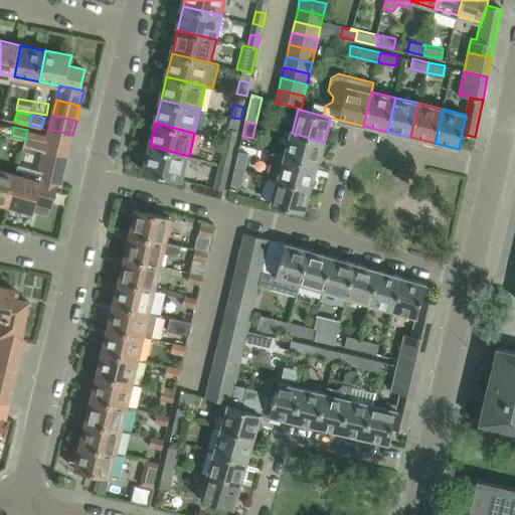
[(228,128),(225,140),(235,142),(238,130),(228,128)]
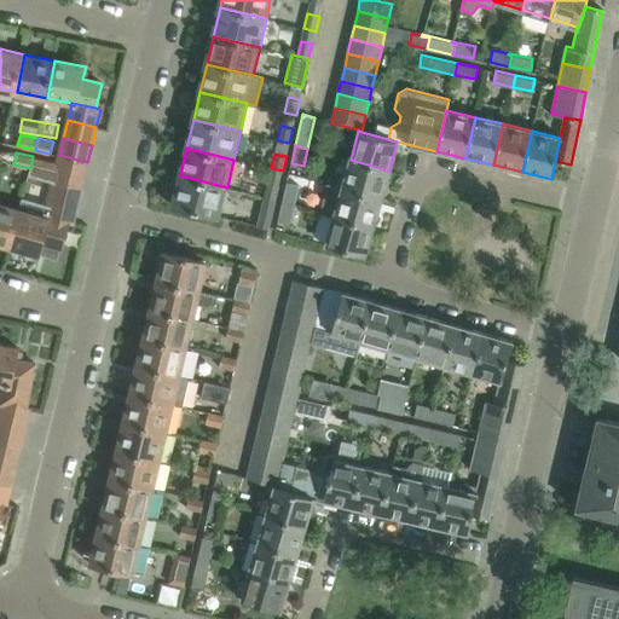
[(46,172),(48,161),(48,160),(33,156),(30,168),(46,172)]
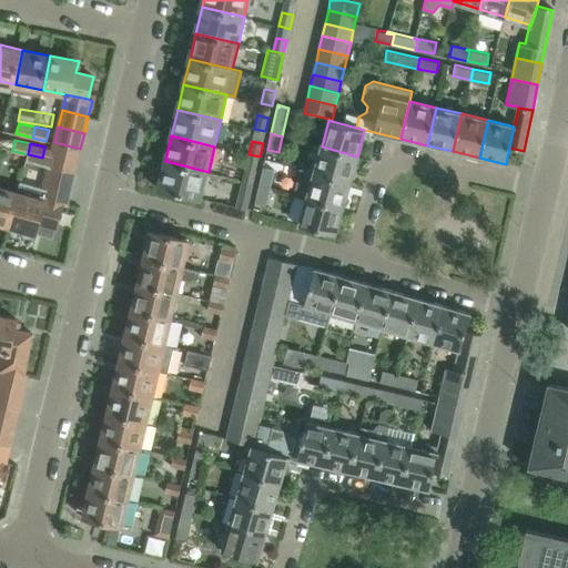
[(351,183),(357,156),(322,146),(315,171),(314,173),(351,183)]
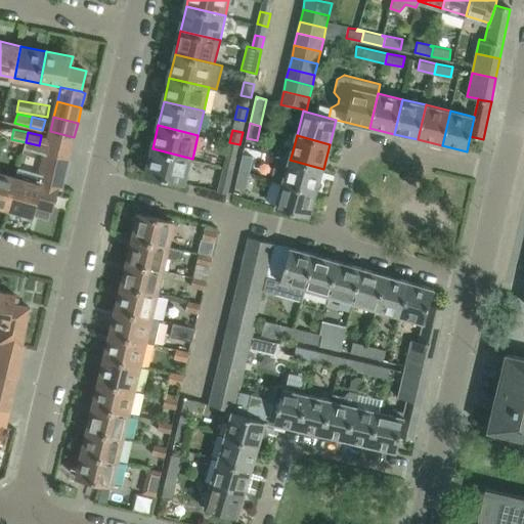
[(69,159),(72,143),(48,137),(45,153),(69,159)]
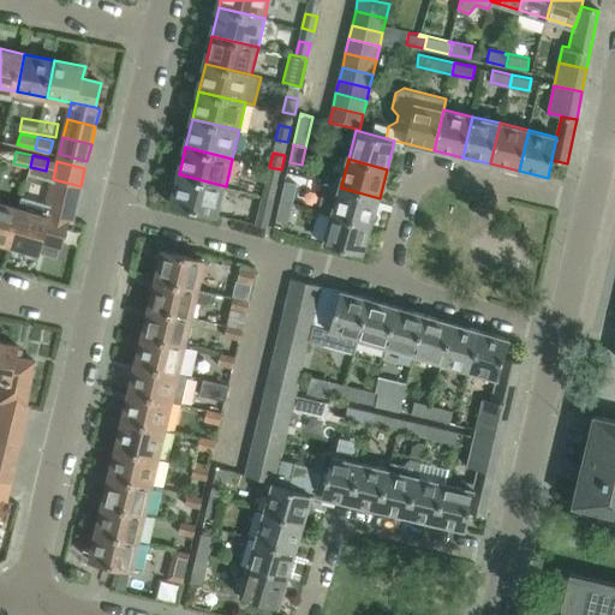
[(274,198),(281,169),(269,167),(262,195),(274,198)]
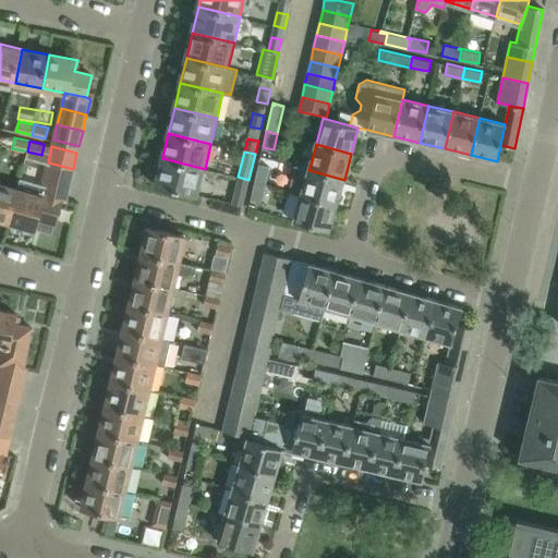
[(198,195),(205,169),(162,158),(156,184),(198,195)]
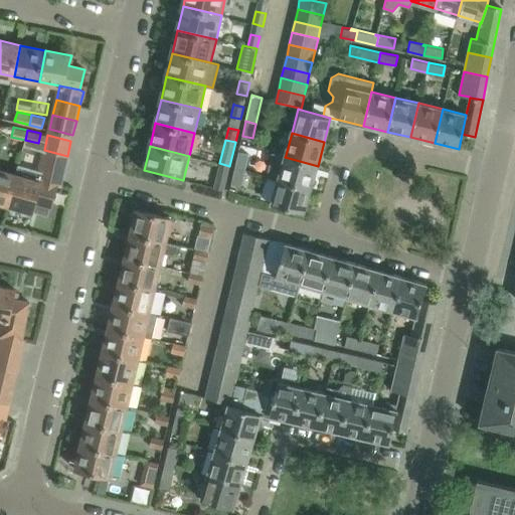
[(63,171),(67,156),(44,150),(40,165),(63,171)]
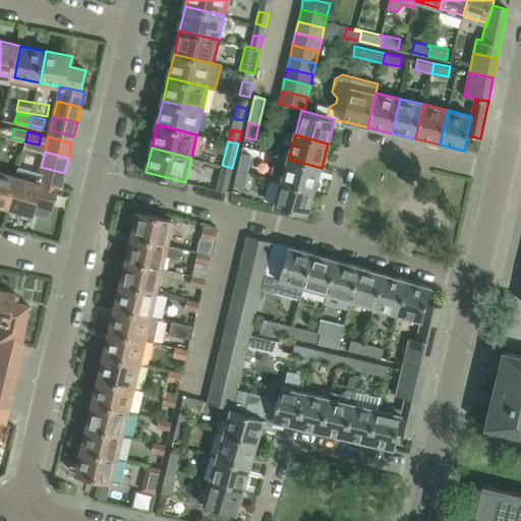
[(251,155),(241,153),(237,170),(247,173),(251,155)]
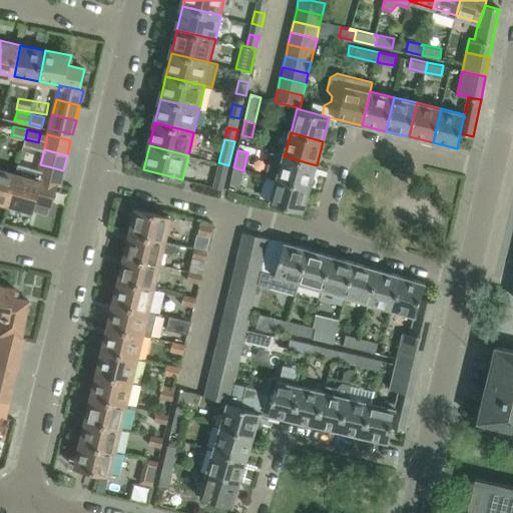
[(310,188),(317,165),(284,156),(285,154),(272,151),(266,175),(276,178),(276,179),(310,188)]
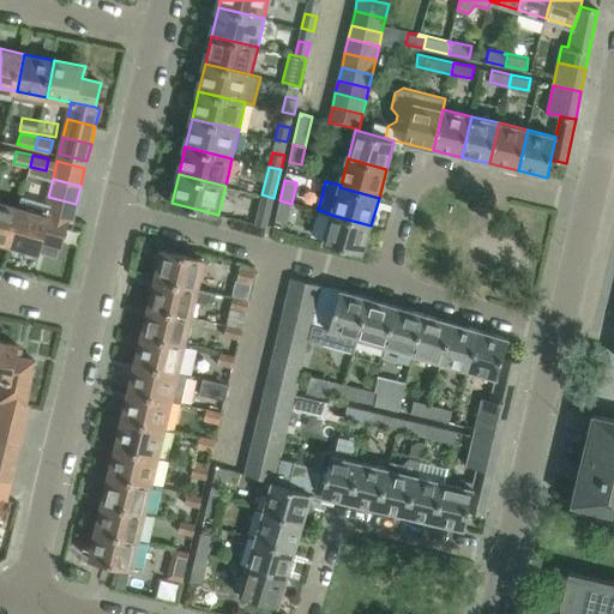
[(61,246),(67,221),(44,215),(47,203),(22,196),(18,206),(8,245),(38,253),(42,242),(61,246)]
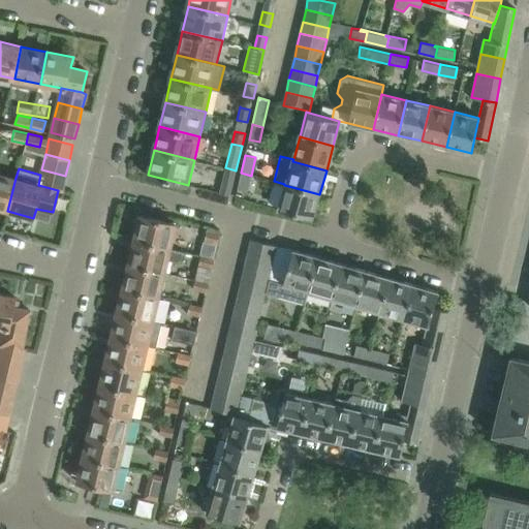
[(61,190),(65,176),(41,169),(40,175),(38,185),(58,190),(61,190)]
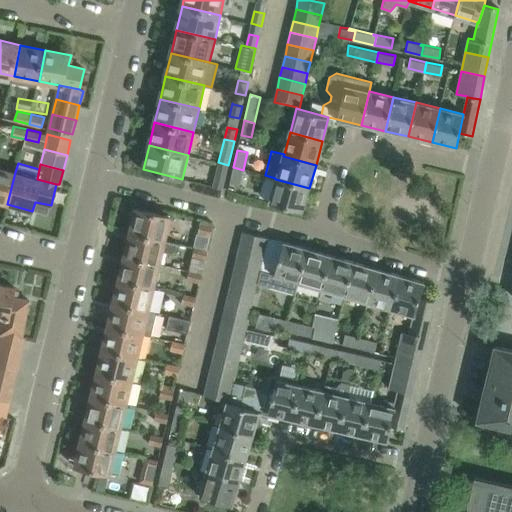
[(240,184),(243,170),(233,167),(230,182),(240,184)]
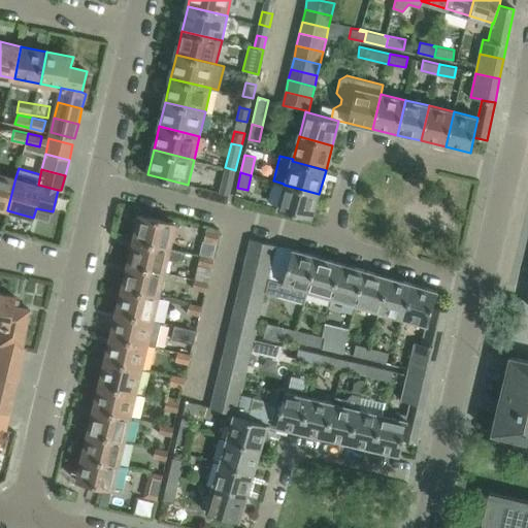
[(15,177),(0,173),(0,208),(7,210),(15,177)]
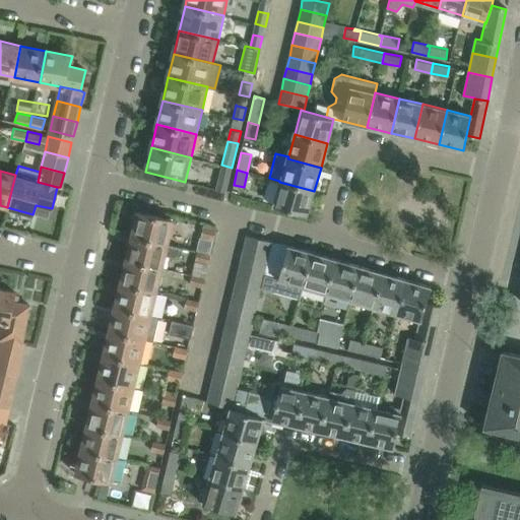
[(219,177),(216,189),(225,191),(226,192),(230,180),(219,177)]
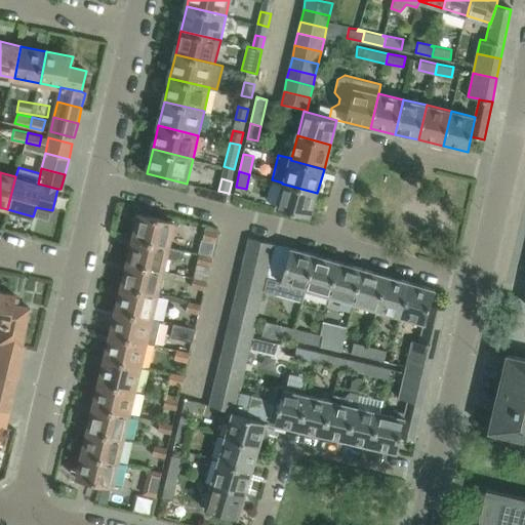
[(311,217),(317,193),(282,184),(275,208),(311,217)]
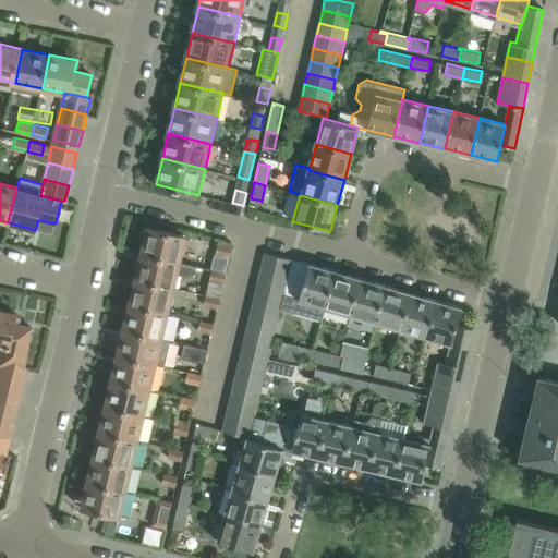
[(181,262),(187,237),(187,235),(149,227),(143,253),(181,263),(181,262)]
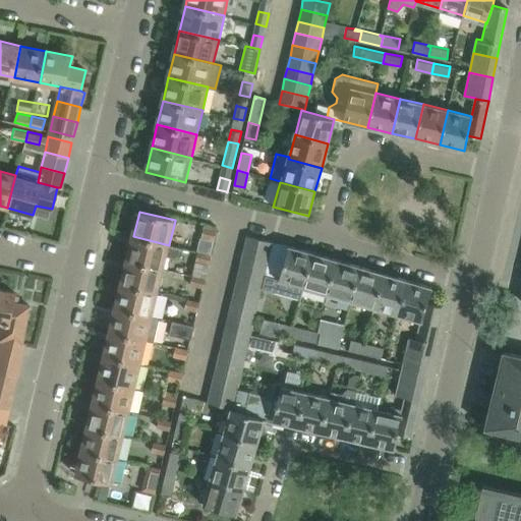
[(214,239),(217,229),(204,226),(201,236),(214,239)]
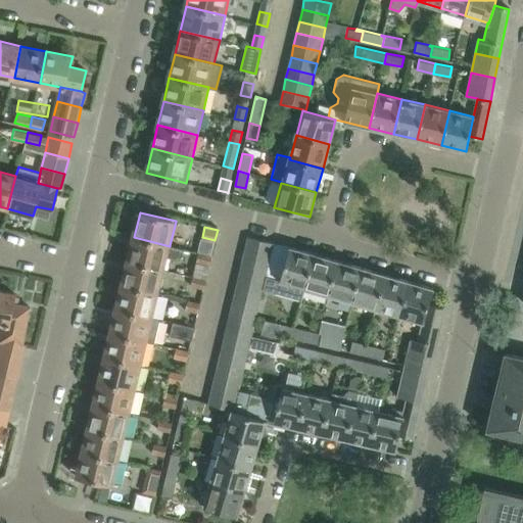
[(180,258),(182,248),(170,245),(170,246),(134,237),(128,260),(164,270),(168,256),(180,258)]
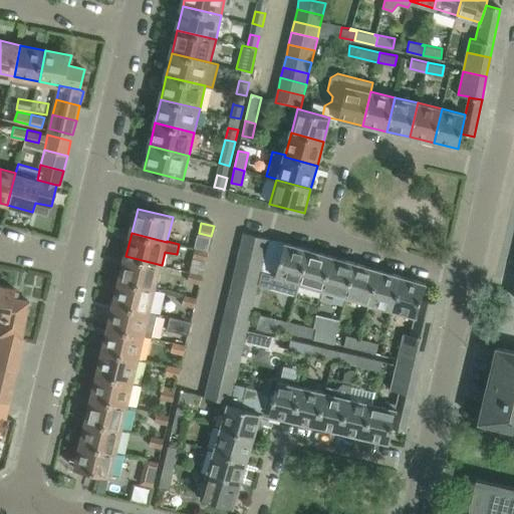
[(266,253),(269,239),(243,233),(240,247),(266,253)]
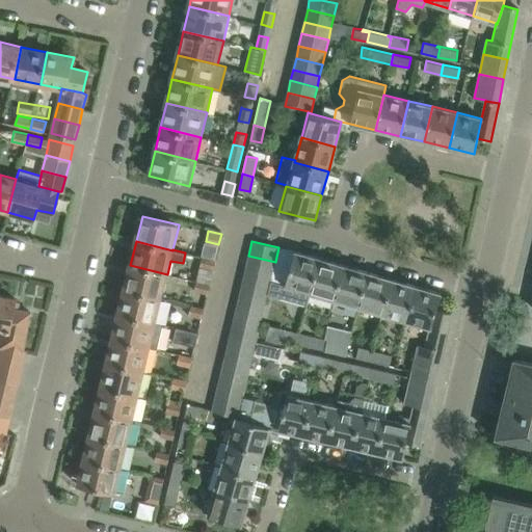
[(269,288),(267,295),(306,307),(310,293),(320,258),(304,254),(295,251),(278,247),(275,262),(272,274),(270,282),(269,288)]
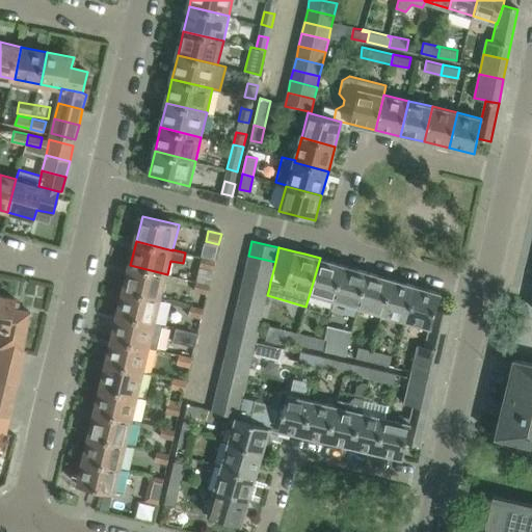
[(209,285),(215,259),(203,256),(196,282),(209,285)]
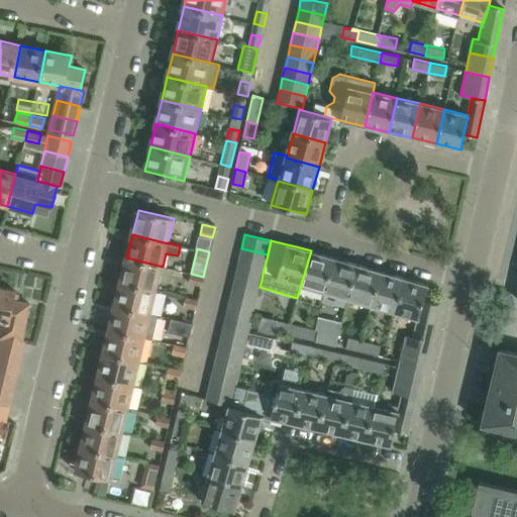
[(265,266),(268,254),(241,248),(238,261),(265,266)]
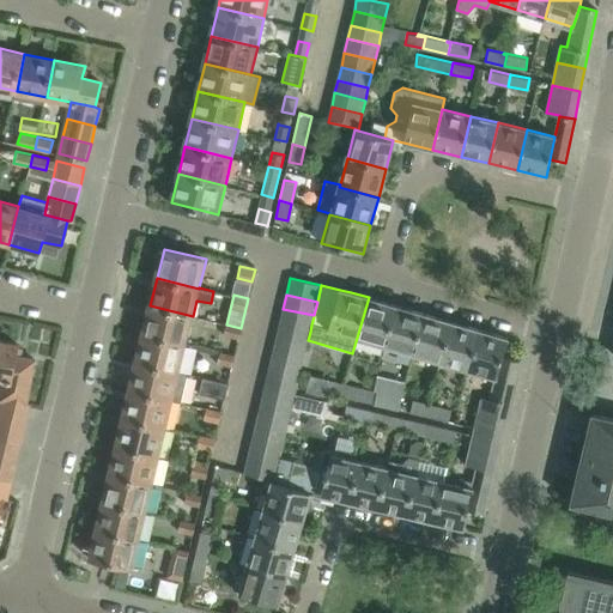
[(384,346),(396,305),(369,297),(357,338),(384,346)]
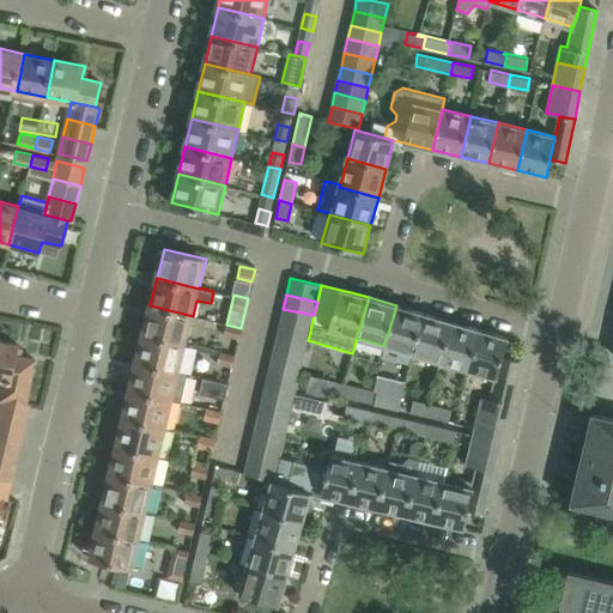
[(186,344),(193,316),(150,305),(144,334),(186,344)]
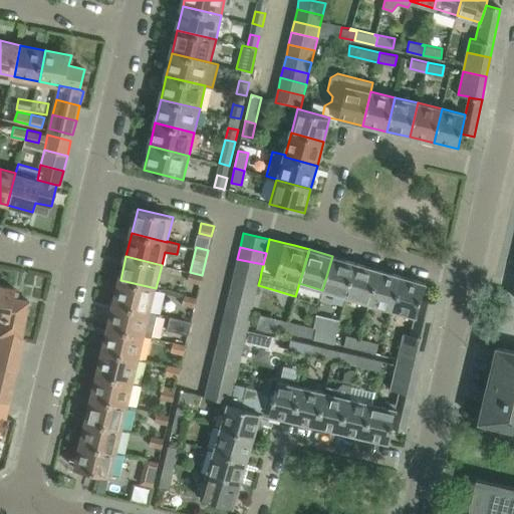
[(345,297),(355,263),(332,256),(322,290),(345,297)]
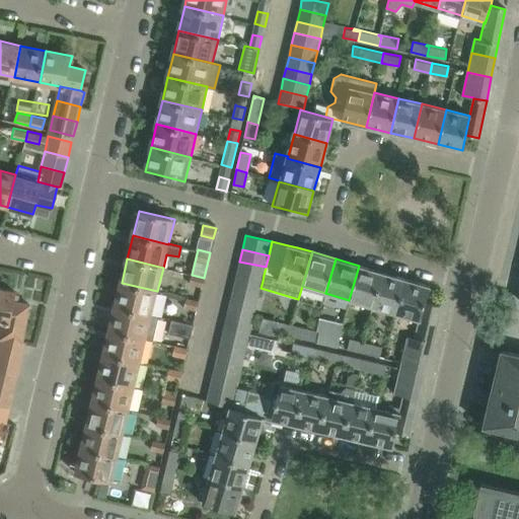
[(264,275),(266,267),(239,262),(236,275),(263,281),(264,275)]
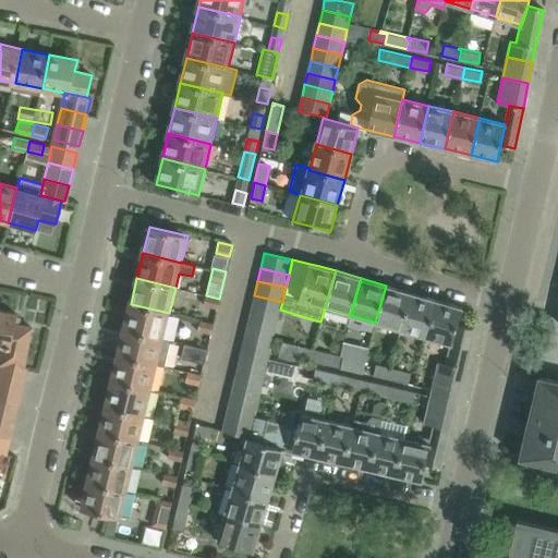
[(401,329),(411,293),(386,286),(375,323),(401,329)]
